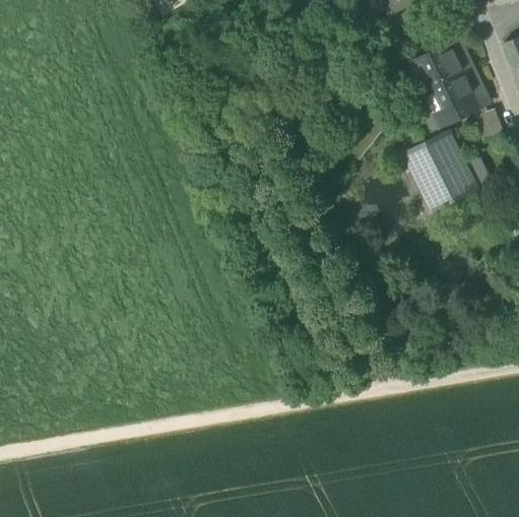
[(154,0),(165,14),(189,0),(154,0)]
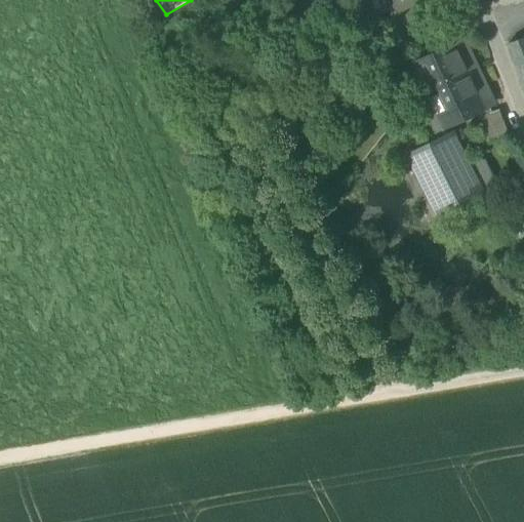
[(356,0),(364,16),(390,7),(387,0),(356,0)]
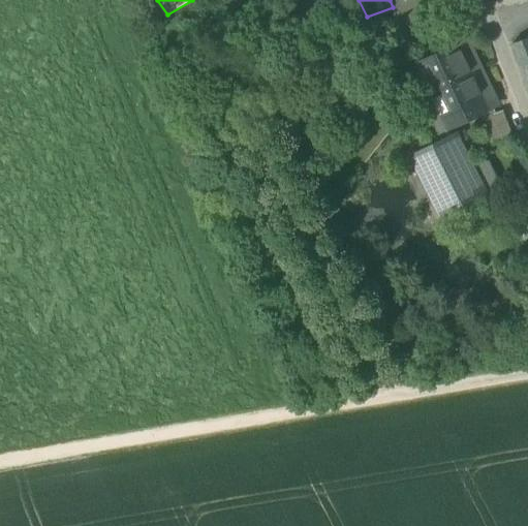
[(390,0),(393,7),(401,26),(440,8),(436,0),(390,0)]
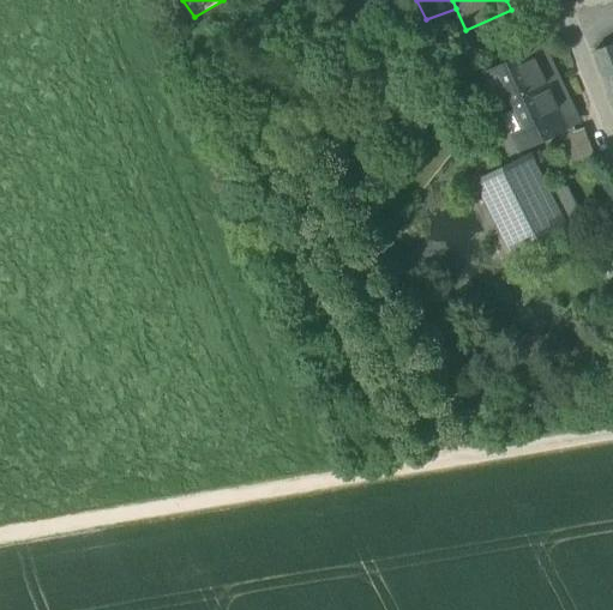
[(511,134),(516,145),(518,144),(570,118),(578,113),(559,73),(544,41),(480,72),(498,108),(500,112),(511,134)]
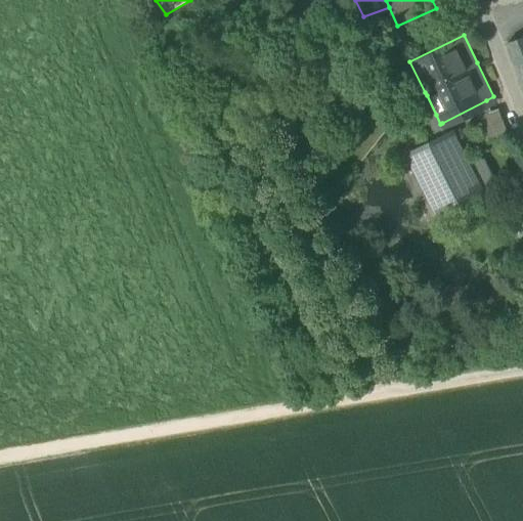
[(522,35),(507,42),(522,84),(522,35)]
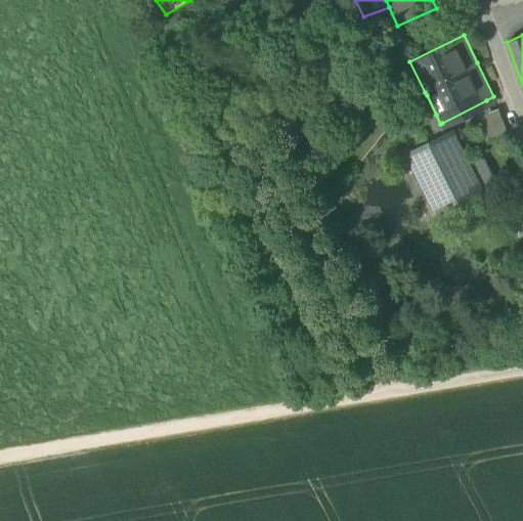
[(478,115),(488,141),(510,133),(499,107),(492,110),(478,115)]
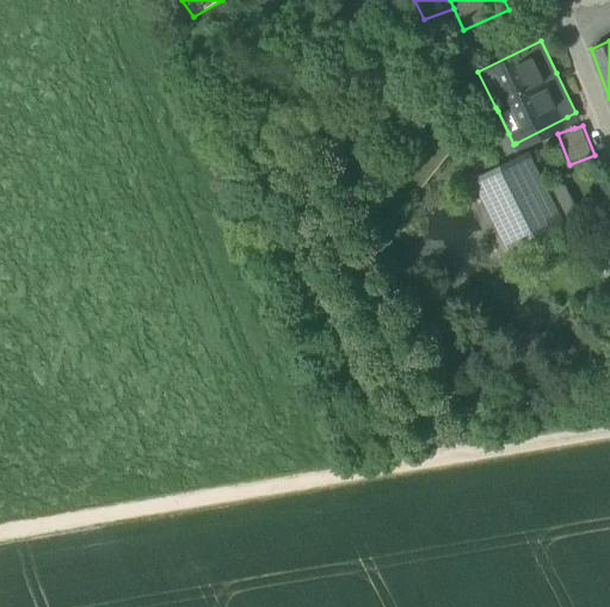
[(481,185),(486,194),(485,202),(485,209),(487,216),(492,222),(498,225),(501,227),(507,237),(517,240),(534,231),(535,234),(540,230),(538,229),(575,210),(564,186),(544,185),(528,153),(522,155),(516,143),(513,144),(509,134),(500,138),(510,161),(484,175),(481,185)]
